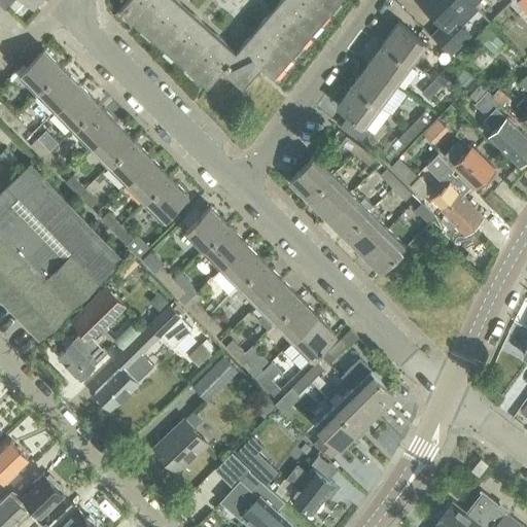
[(0,0),(0,4),(6,9),(14,0),(0,0)]
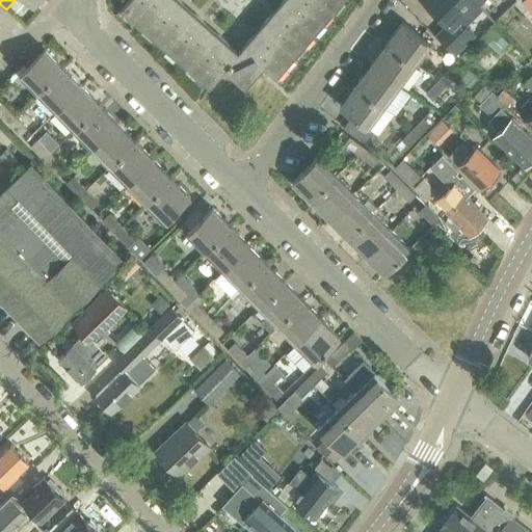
[(284,0),(239,52),(179,0),(130,0),(123,9),(211,85),(224,70),(246,87),(264,67),(276,77),(343,0),(284,0)]
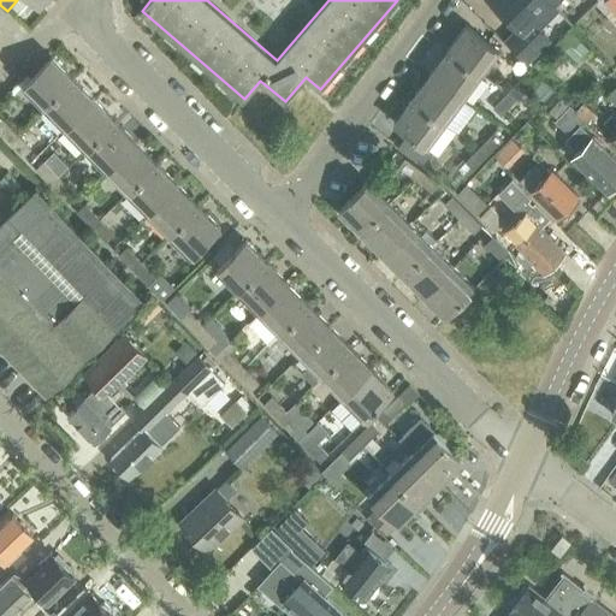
[(489,0),(519,29),(507,42),(527,63),(549,40),(538,29),(557,9),(554,5),(558,0),(489,0)]
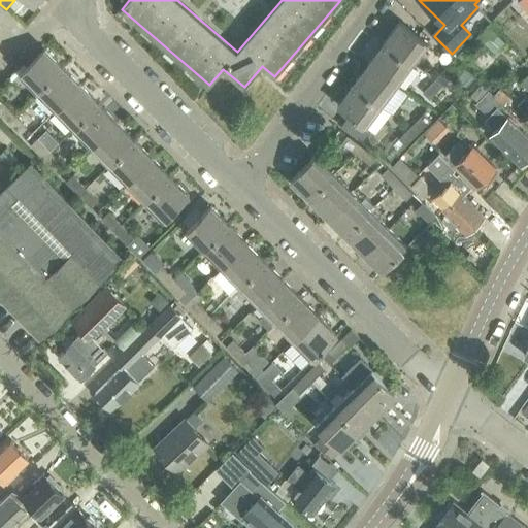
[(527,0),(521,0),(518,3),(527,12),(527,0)]
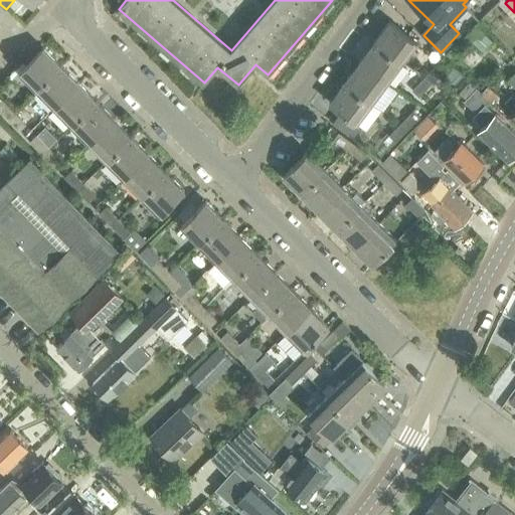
[(389,21),(374,41),(402,62),(417,42),(389,21)]
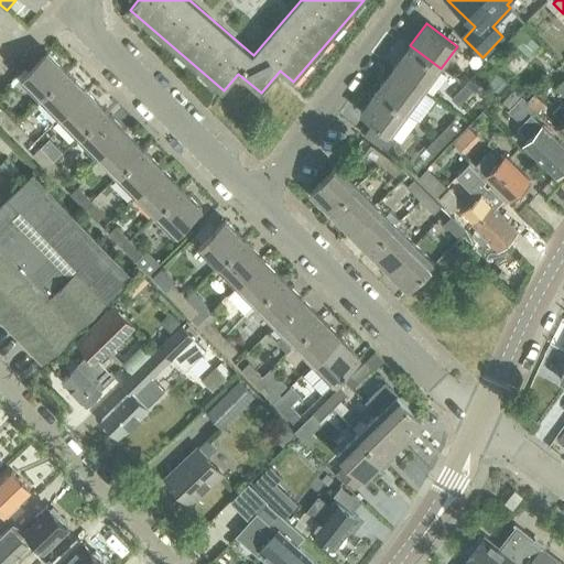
[(520,30),(510,40),(531,58),(540,47),(520,30)]
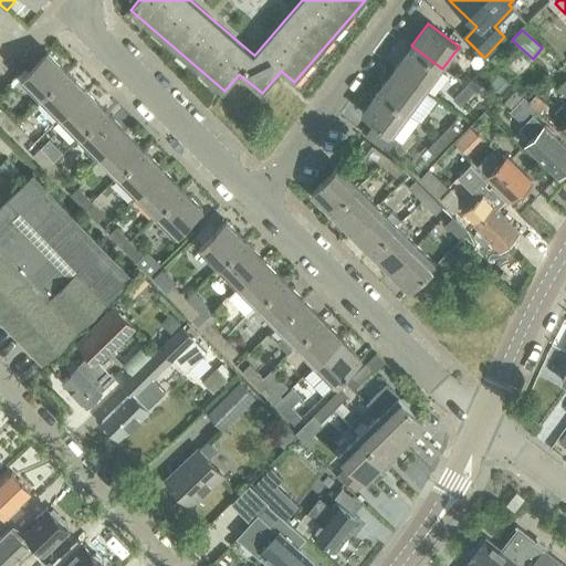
[(426,91),(442,69),(411,45),(396,67),(426,91)]
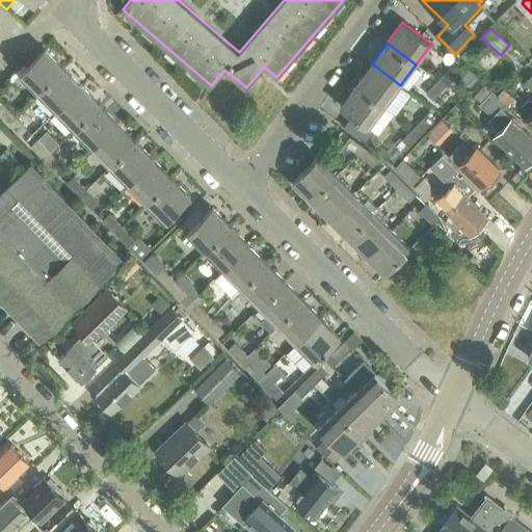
[(20,74),(38,92),(63,69),(45,50),(20,74)]
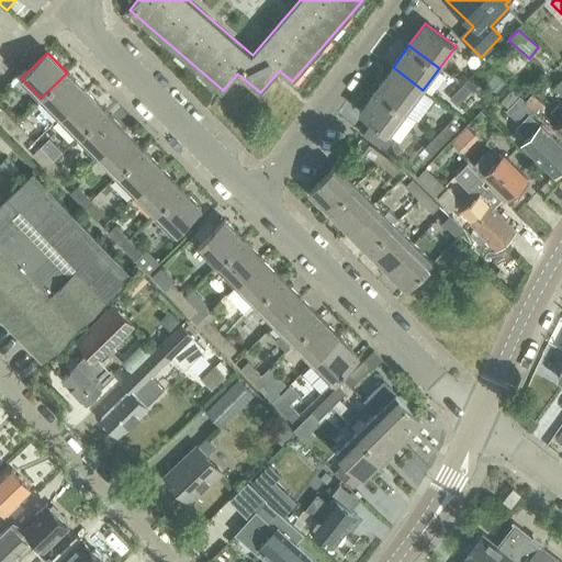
[(393,67),(377,89),(407,112),(423,90),(393,67)]
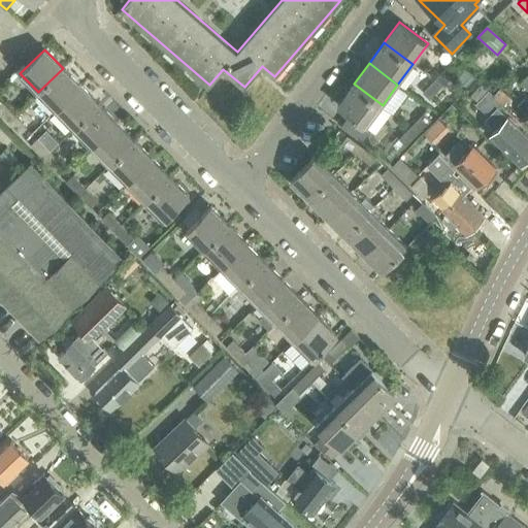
[(448,67),(436,78),(443,86),(455,73),(448,67)]
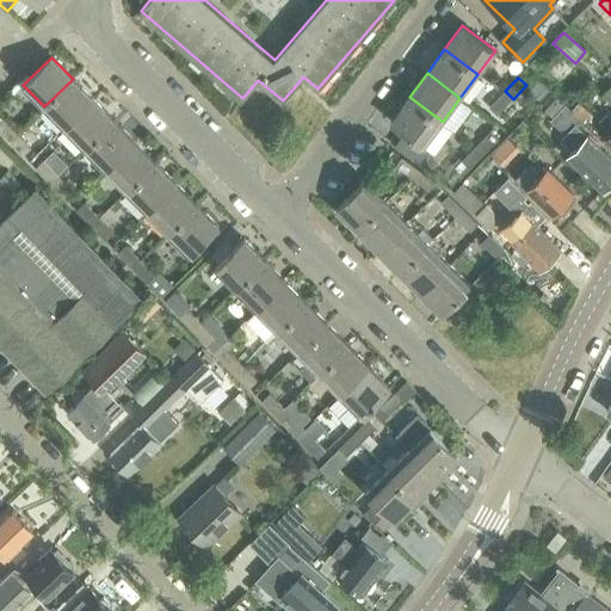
[(73,79),(44,106),(65,127),(93,99),(73,79)]
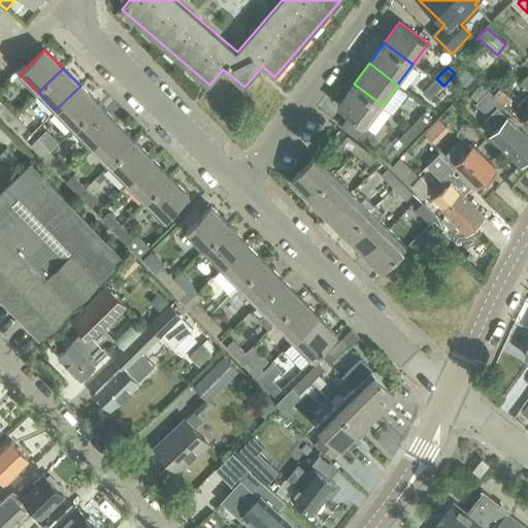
[(465,69),(458,77),(466,86),(473,77),(465,69)]
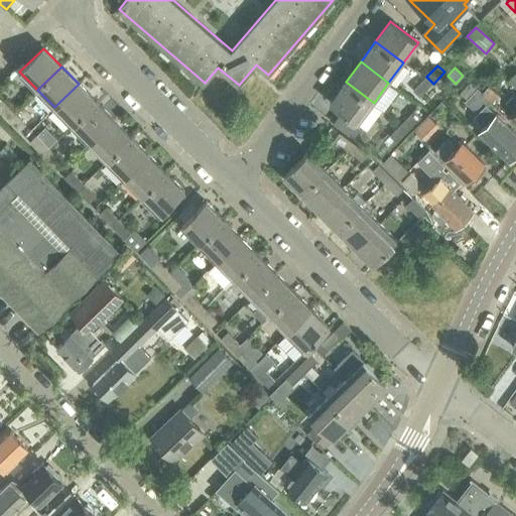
[(413,90),(420,97),(433,84),(426,77),(413,90)]
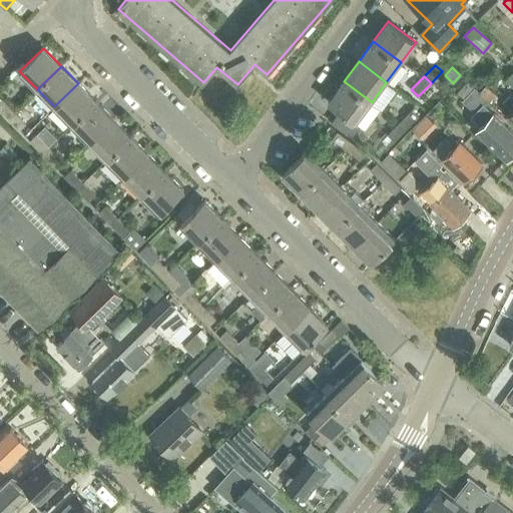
[(357,122),(372,102),(344,81),(329,101),(357,122)]
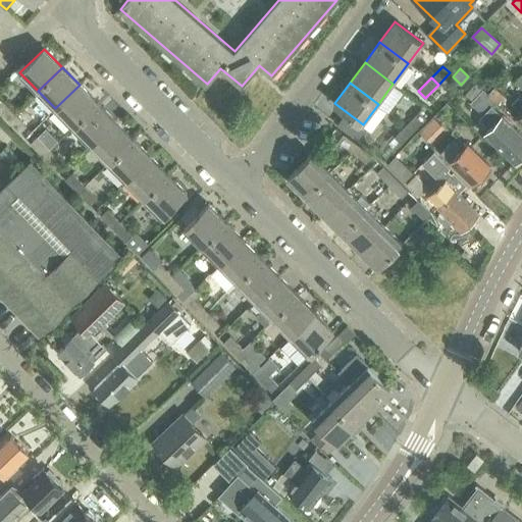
[(97,103),(80,85),(55,108),(73,126),(97,103)]
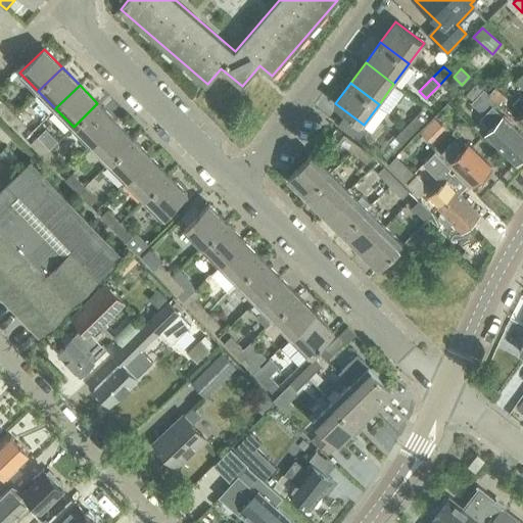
[(496,87),(490,94),(498,102),(506,95),(496,87)]
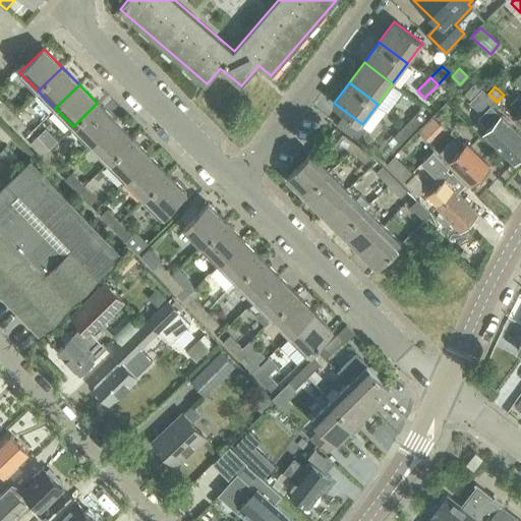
[(482,89),(469,102),(482,114),(479,118),(489,128),(484,133),(514,163),(520,155),(520,135),(501,116),(491,108),(497,103),(482,89)]
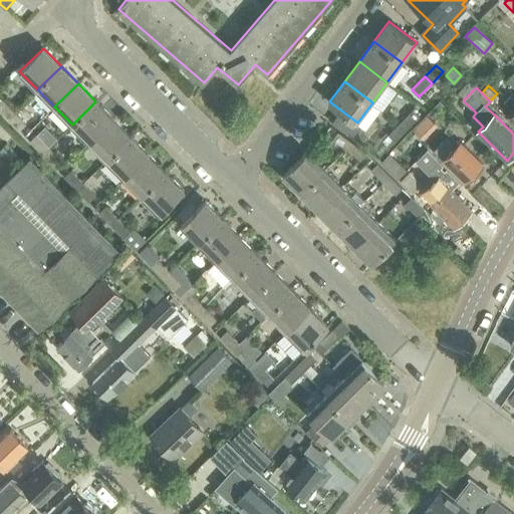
[(509,115),(513,119),(513,97),(510,94),(504,101),(513,111),(509,115)]
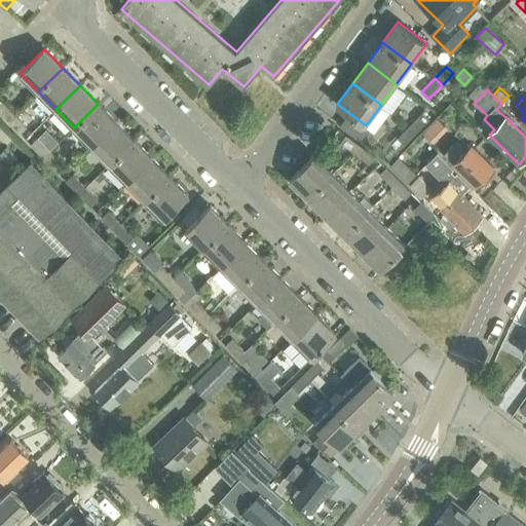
[(0,102),(0,113),(8,121),(15,114),(2,101),(0,102)]
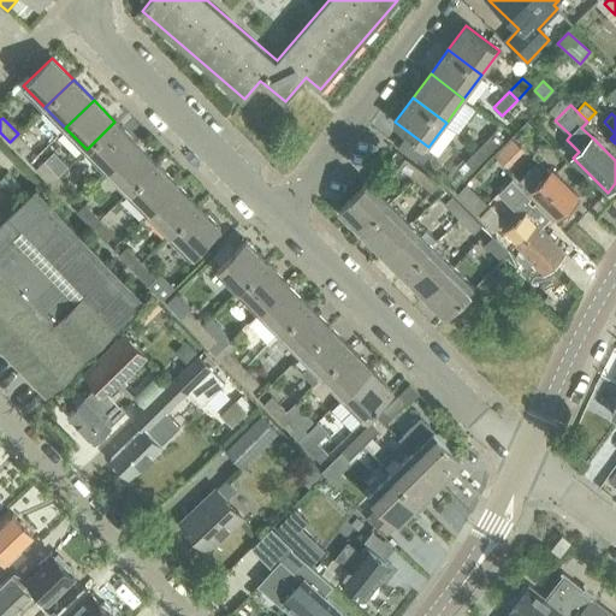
[(136,143),(114,122),(87,149),(107,171),(136,143)]
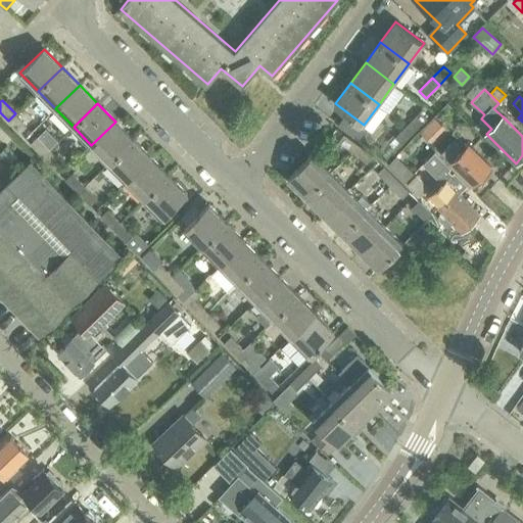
[(420,111),(408,124),(415,131),(427,119),(420,111)]
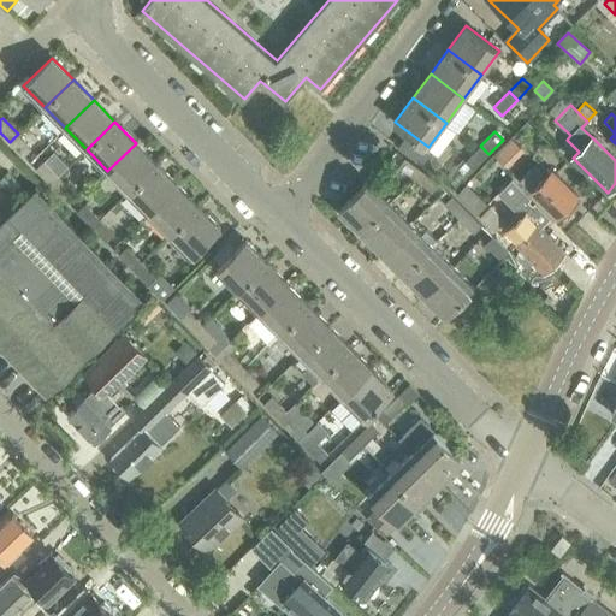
[(18,134),(10,142),(23,157),(31,148),(18,134)]
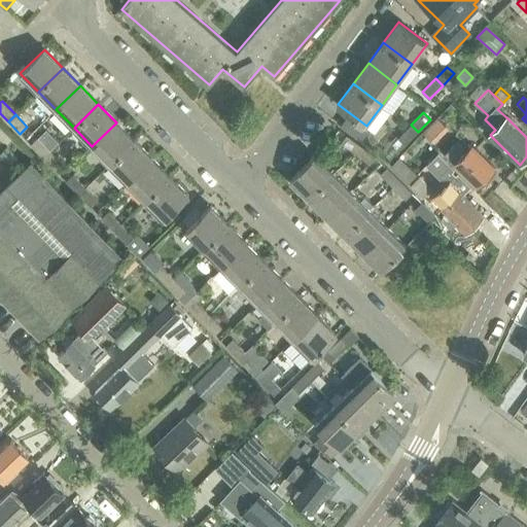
[(425,129),(435,140),(450,127),(440,116),(425,129)]
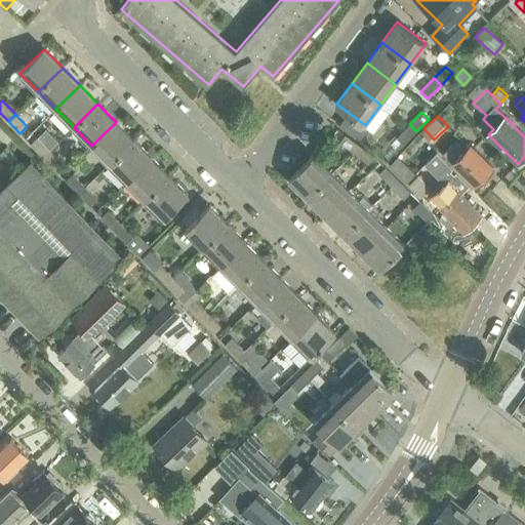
[(91,146),(109,164),(133,139),(116,122),(91,146)]
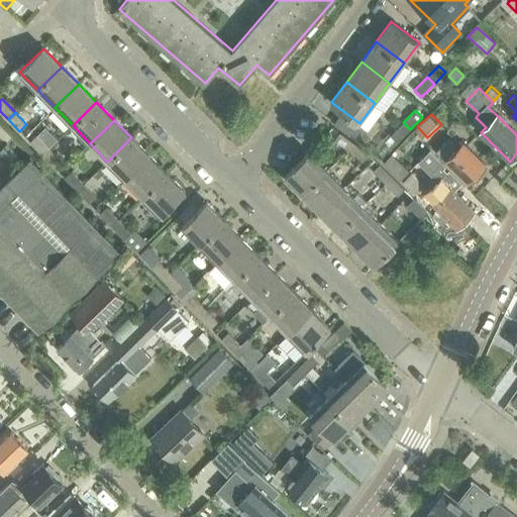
[(390,135),(397,142),(410,129),(403,122),(390,135)]
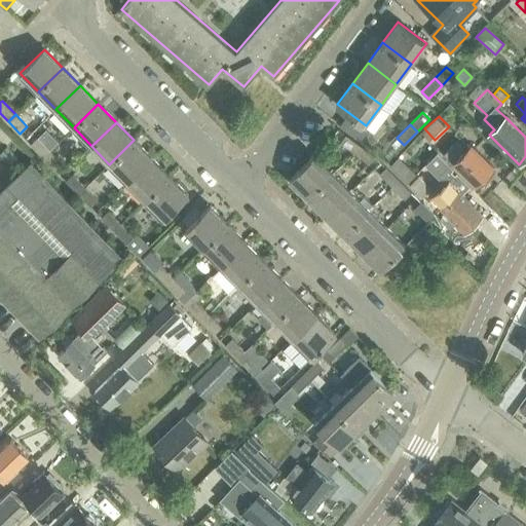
[(340,143),(354,154),(361,146),(346,136),(340,143)]
